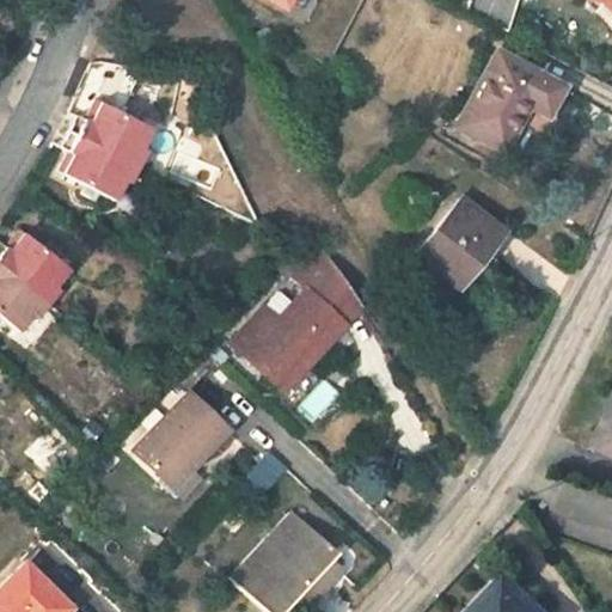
[(262,0),(285,12),(289,0),(262,0)]
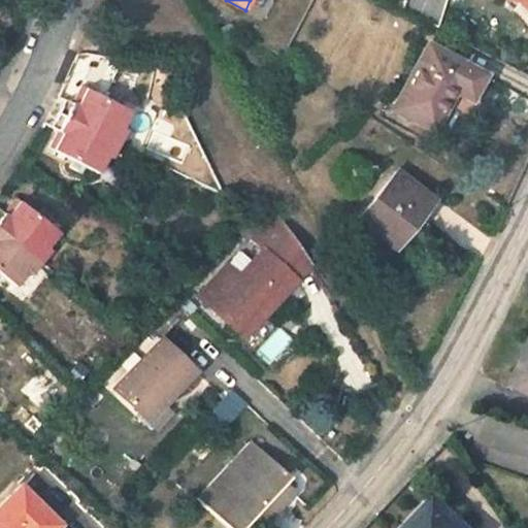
[(426,44),(392,108),(449,138),(484,76),(426,44)]
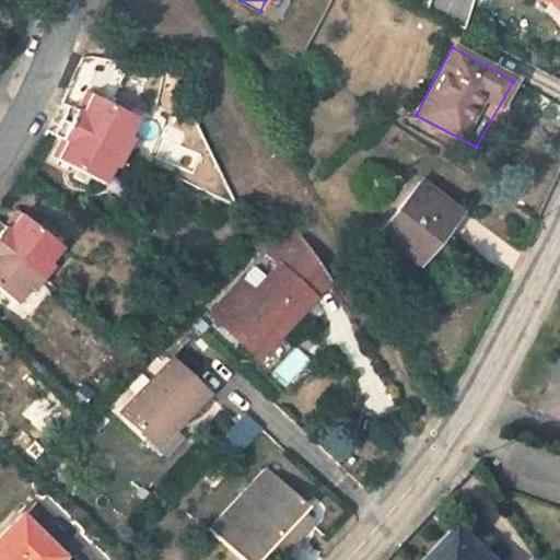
[(69,127),(137,156),(150,125),(129,115),(114,107),(94,97),(82,117),(76,114),(69,127)]
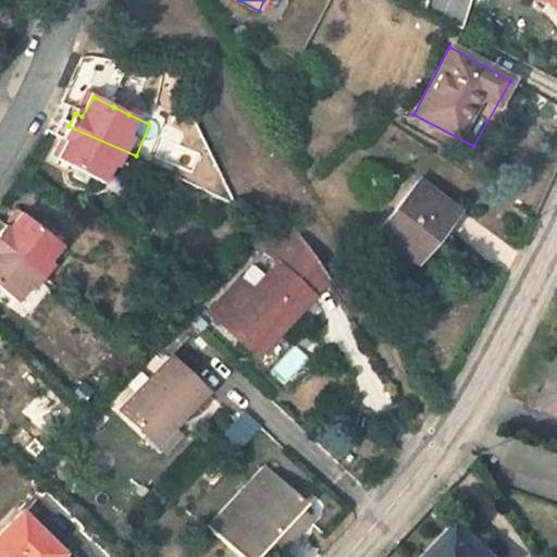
[(116,99),(113,107),(128,114),(133,108),(116,99)]
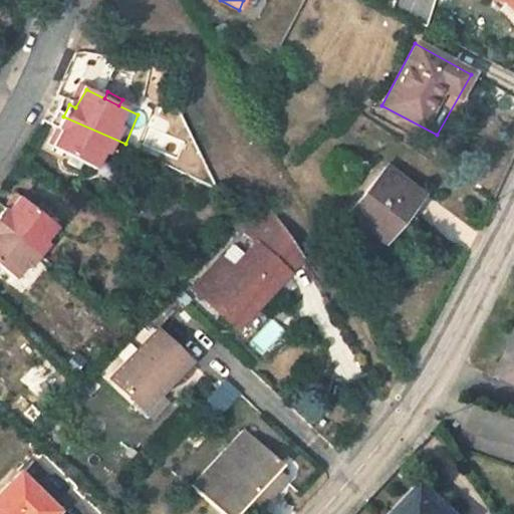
[(78,160),(91,167),(105,174),(116,153),(120,155),(125,144),(63,116),(56,131),(65,134),(57,150),(78,160)]
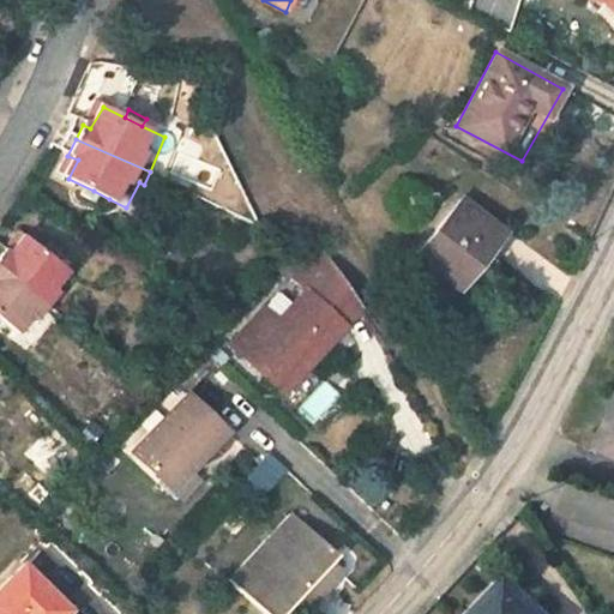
[(103,210),(109,199),(94,191),(88,200),(103,210)]
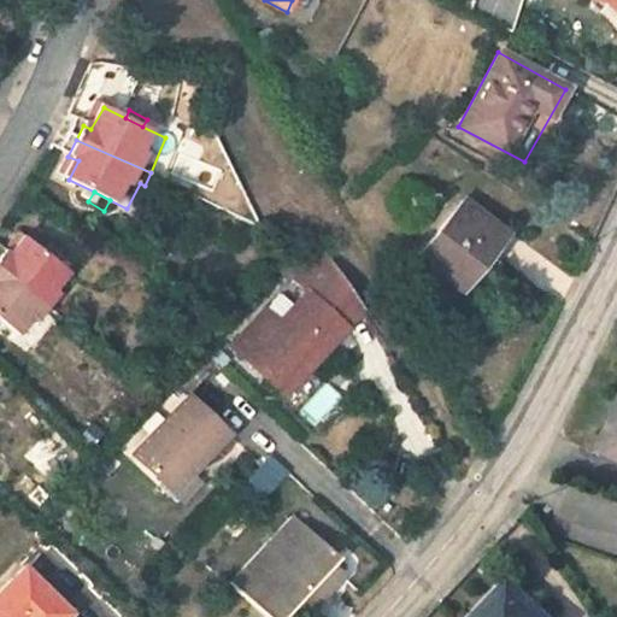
[(474,253),(481,258),(499,233),(458,197),(410,252),(447,285),(474,253)]
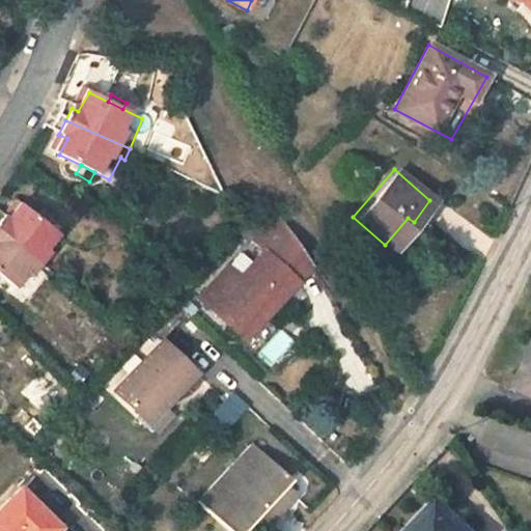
[(57,229),(46,219),(30,203),(17,217),(8,213),(0,222),(0,225),(50,270),(61,258),(57,254),(70,242),(57,229)]
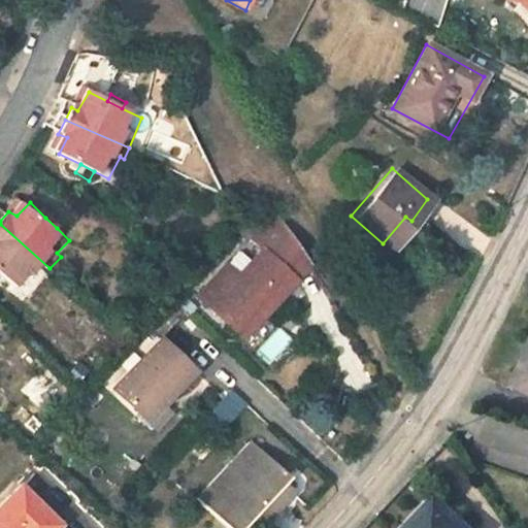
[(52,210),(45,218),(57,228),(64,221),(52,210)]
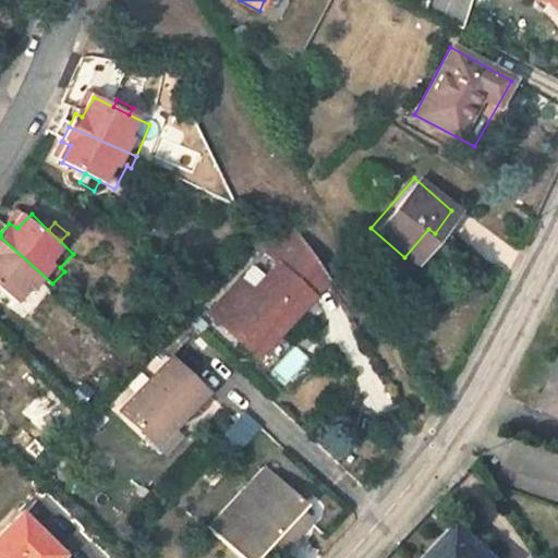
[(329,277),(298,223),(268,257),(277,265),(253,292),(241,282),(211,314),(243,343),(256,331),(270,342),(329,277)]
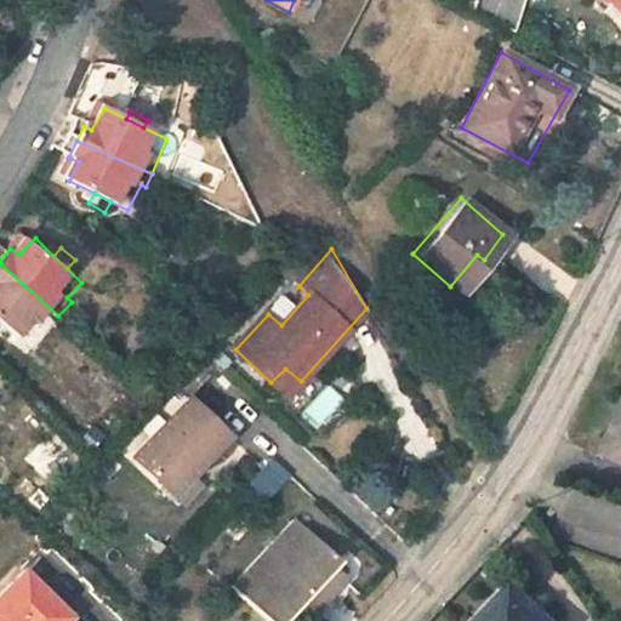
[(0,314),(1,315),(16,329),(28,341),(44,323),(49,326),(58,315),(0,263),(0,314)]
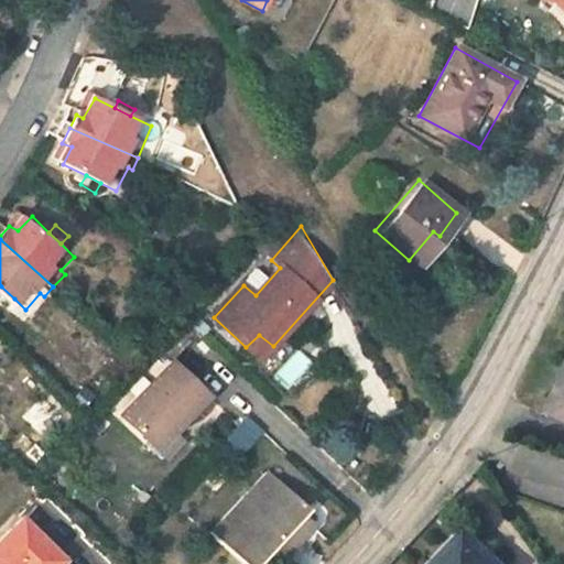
[(0,299),(7,306),(14,299),(1,286),(0,288),(0,299)]
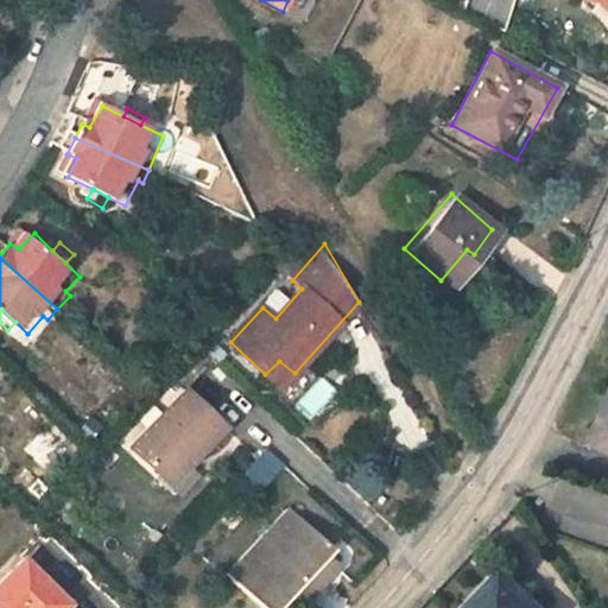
[(279,361),(265,374),(280,390),(295,373),(279,361)]
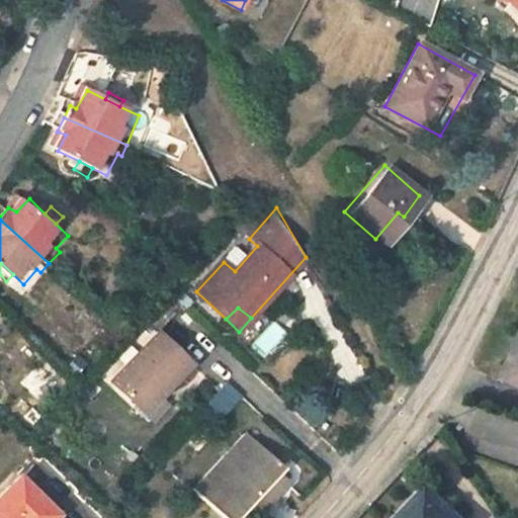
[(251,346),(263,357),(285,332),(273,321),(251,346)]
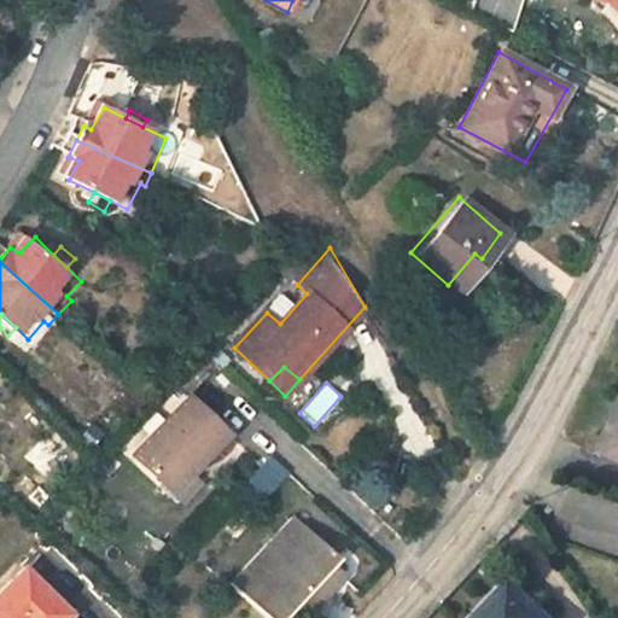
[(192,395),(134,458),(168,491),(192,464),(198,468),(232,432),(192,395)]
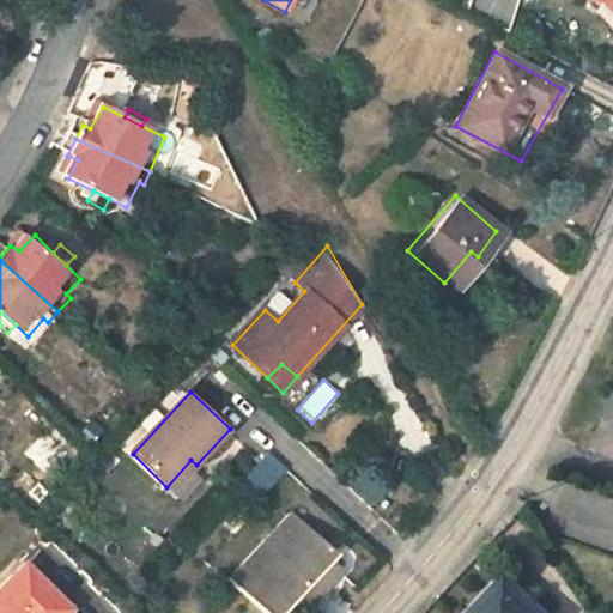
[(271,449),(240,485),(259,501),(290,467),(271,449)]
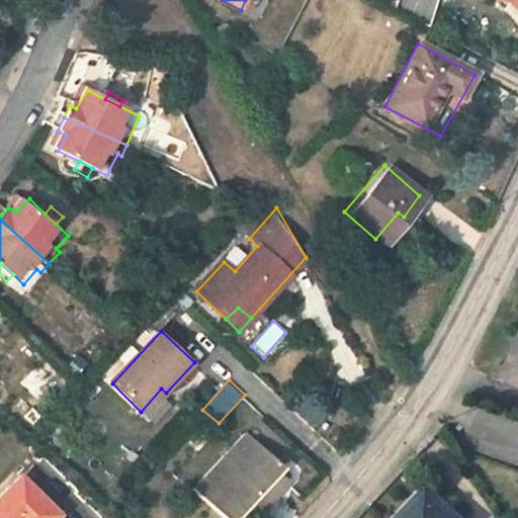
[(195,490),(227,517),(240,517),(249,509),(280,475),(285,468),(248,434),(195,490)]
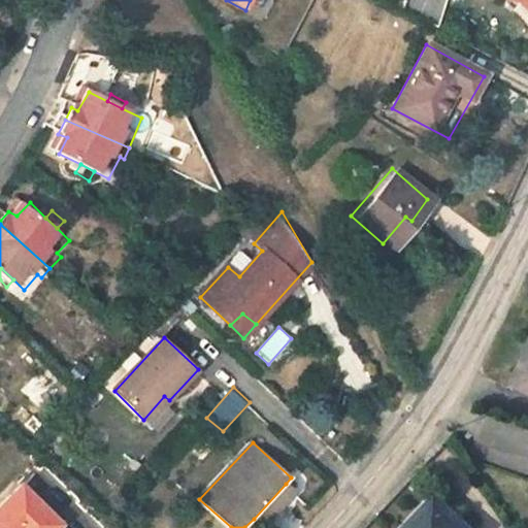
[(292,489),(286,484),(254,519),(261,524),(292,489)]
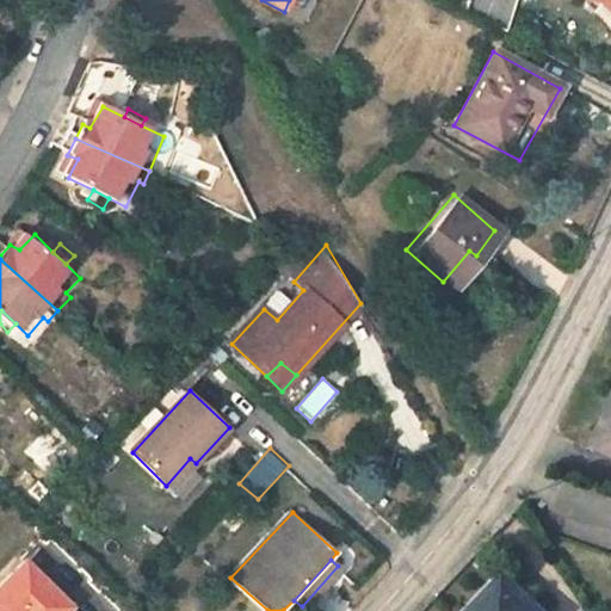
[(82,610),(38,572),(0,610),(82,610)]
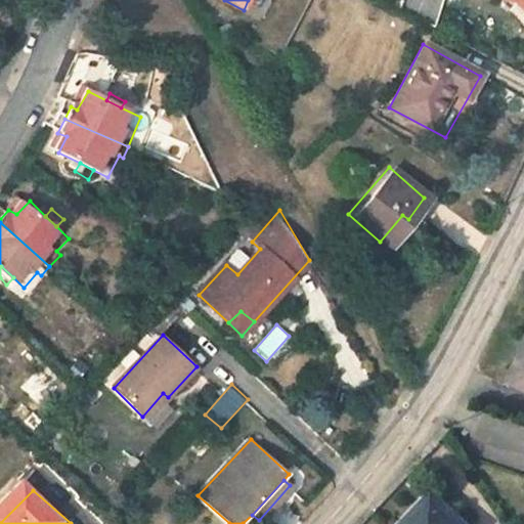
[(406,523),(467,523),(436,494),(406,523)]
